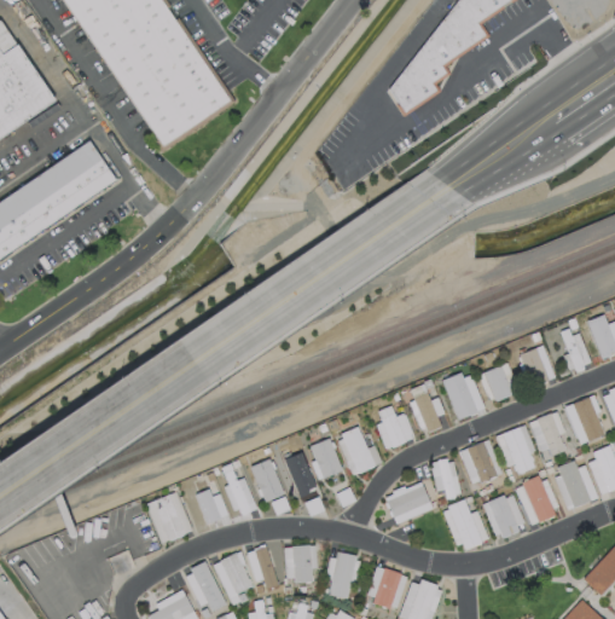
[(64,0),(160,150),(230,106),(162,0),(64,0)]
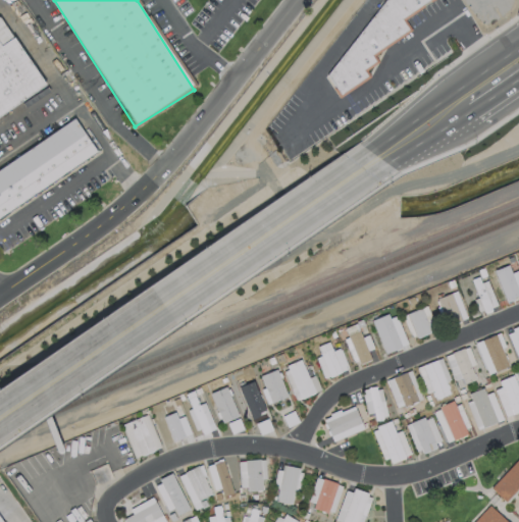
[(435,0),(385,0),(329,77),(342,97),(374,76),(367,71),(379,63),(375,56),(414,32),(406,18),(435,0)]
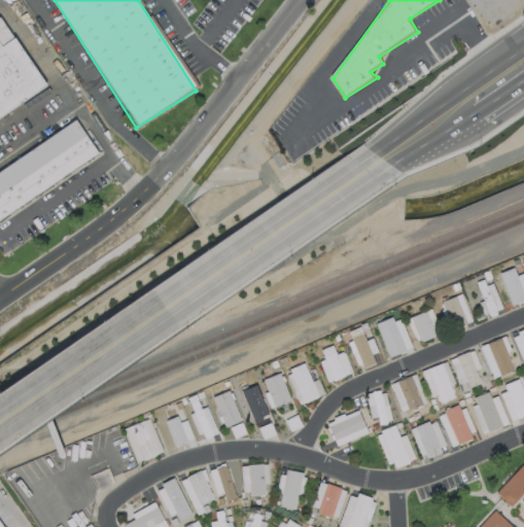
[(0,117),(47,90),(0,11),(0,117)]
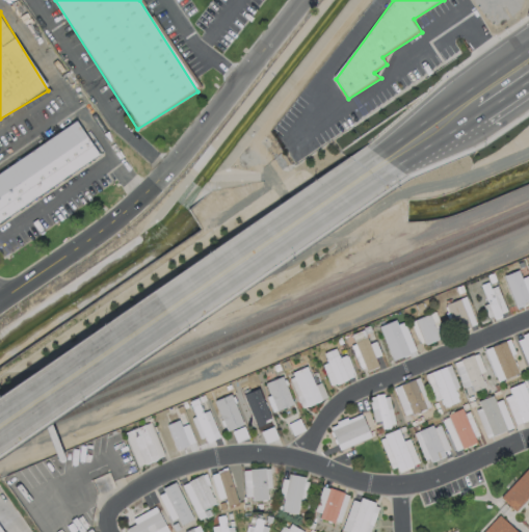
[(0,171),(0,219),(101,158),(80,124),(0,171)]
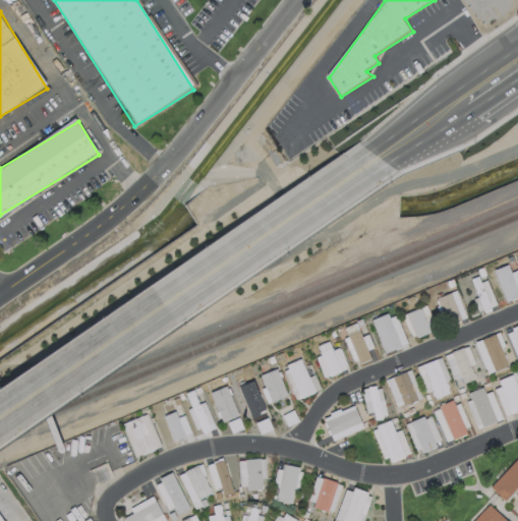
[(517,271),(512,272),(510,265),(497,269),(505,301),(517,298),(517,271)]
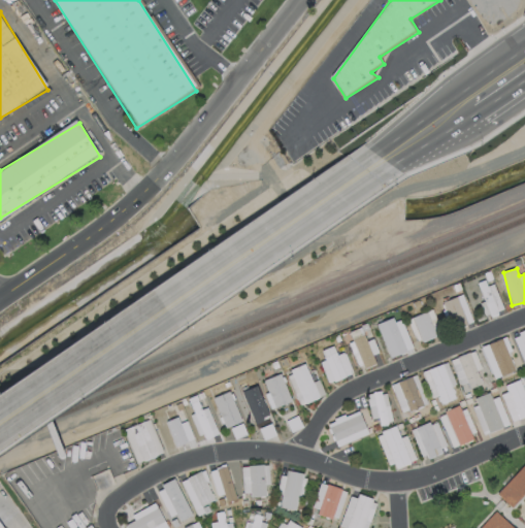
[(488,286),(487,279),(480,282),(486,301),(483,302),(487,317),(505,311),(496,284),(488,286)]
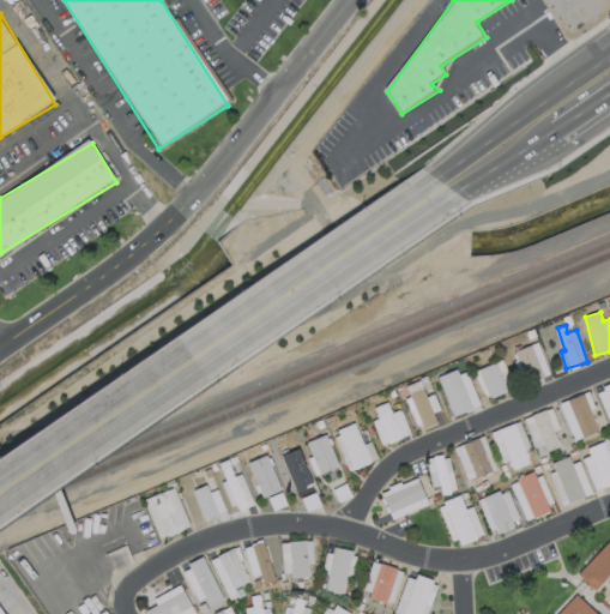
[(551,374),(539,342),(515,351),(527,384),(551,374)]
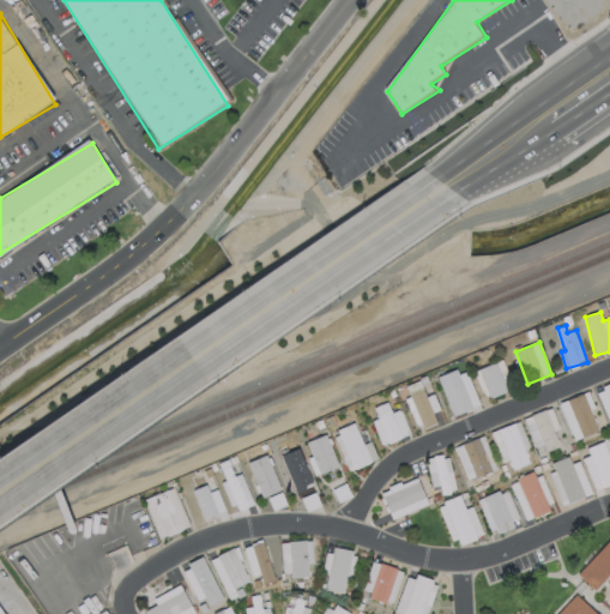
[(509,391),(505,378),(509,375),(503,360),(475,371),(487,399),(509,391)]
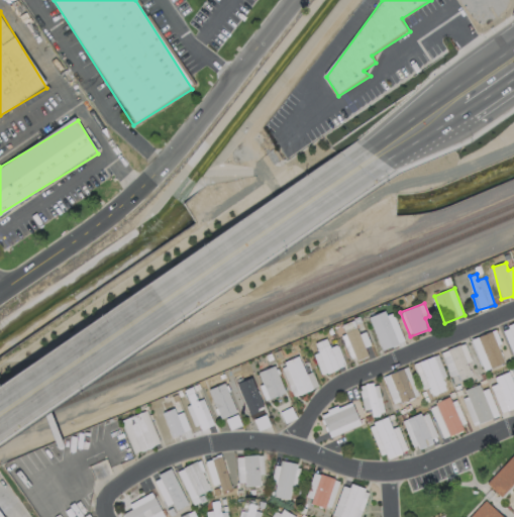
[(395,310),(372,317),(382,349),(405,342),(395,310)]
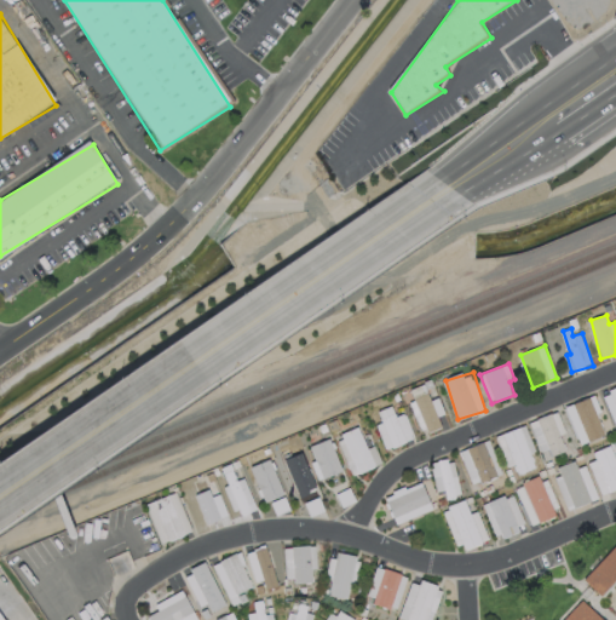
[(615,389),(604,394),(615,423),(615,389)]
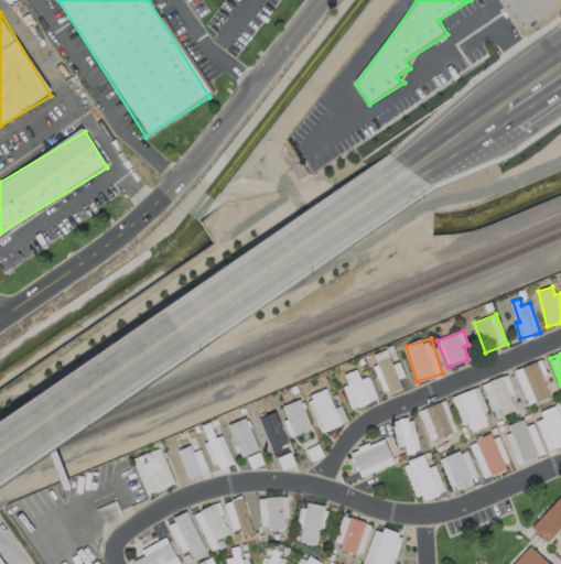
[(394,365),(391,358),(375,364),(387,396),(403,389),(399,379),(406,376),(400,361),(394,365)]
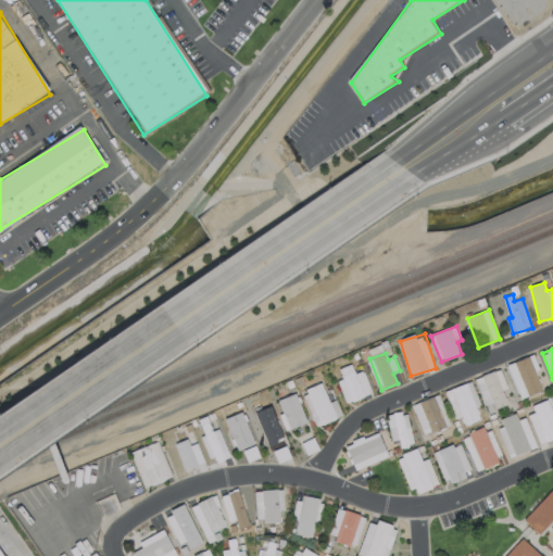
[(508,365),(522,399),(544,390),(537,370),(540,369),(535,355),(508,365)]
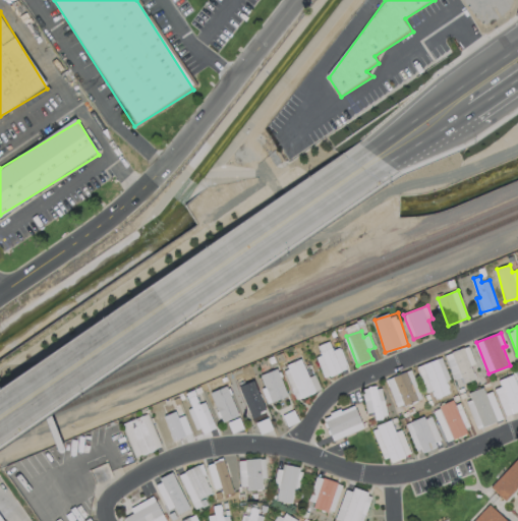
[(342,347),(334,350),(331,341),(319,346),(323,355),(318,356),(325,378),(349,369),(342,347)]
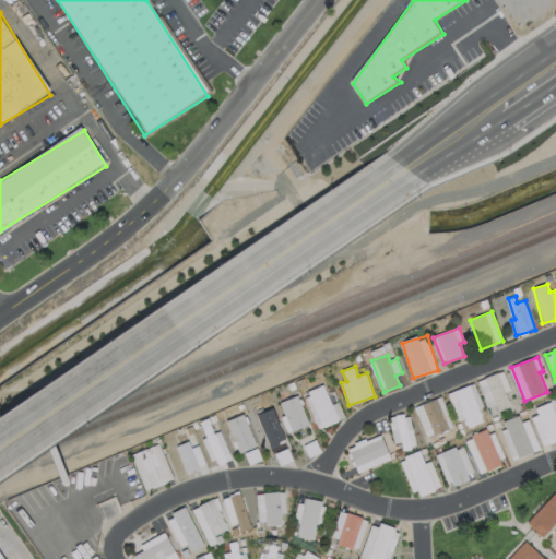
[(487,408),(497,406),(498,411),(511,407),(508,392),(510,391),(506,372),(480,379),(487,408)]
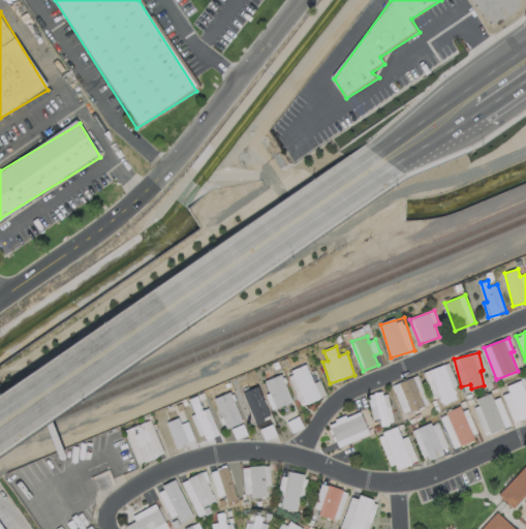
[(441,397),(443,405),(458,400),(454,386),(458,385),(451,364),(425,371),(433,399),(441,397)]
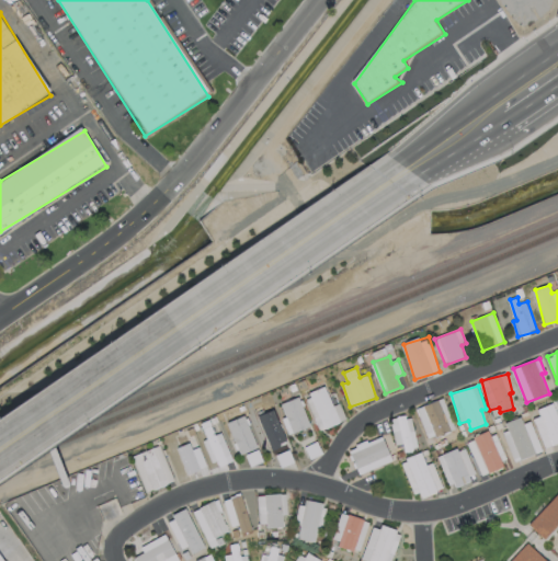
[(348,420),(341,403),(333,405),(327,388),(306,396),(320,431),(348,420)]
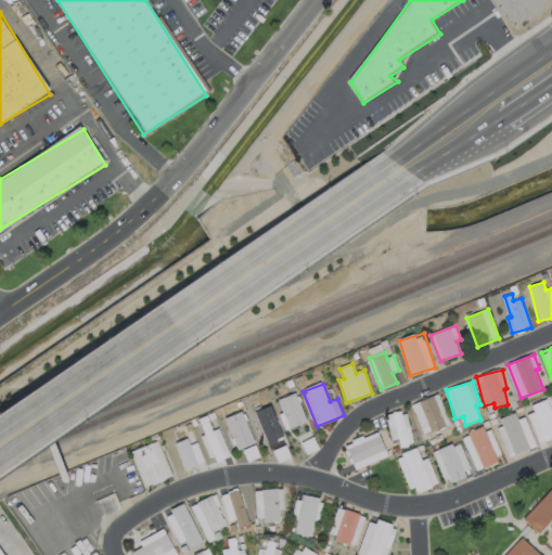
[(279,399),(284,412),(281,413),(286,430),(308,423),(297,392),(279,399)]
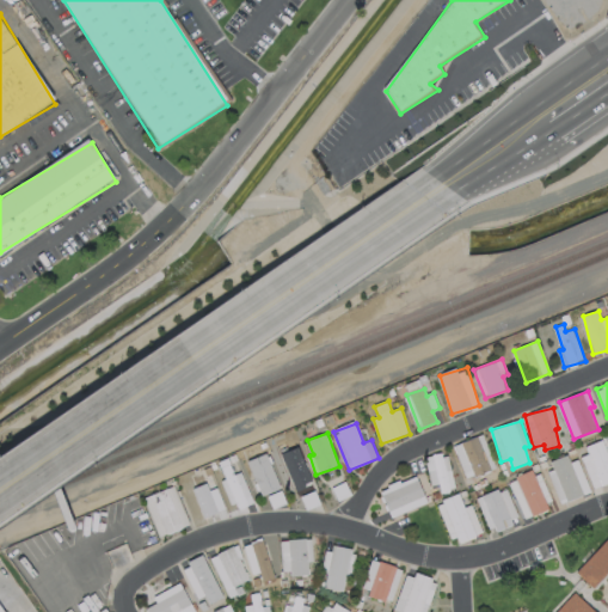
[(465,477),(495,471),(486,436),(456,442),(465,477)]
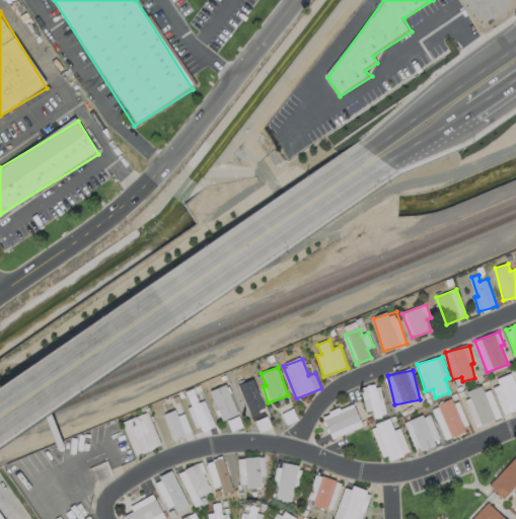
[(515,379),(514,374),(499,377),(500,385),(496,386),(502,412),(515,409),(515,379)]
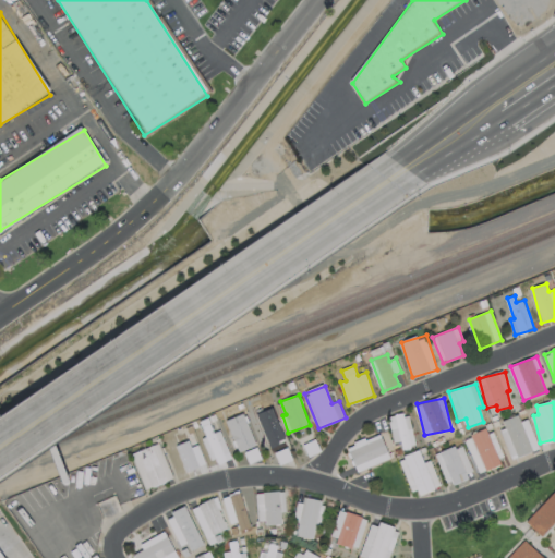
[(227,420),(240,452),(258,445),(245,412),(227,420)]
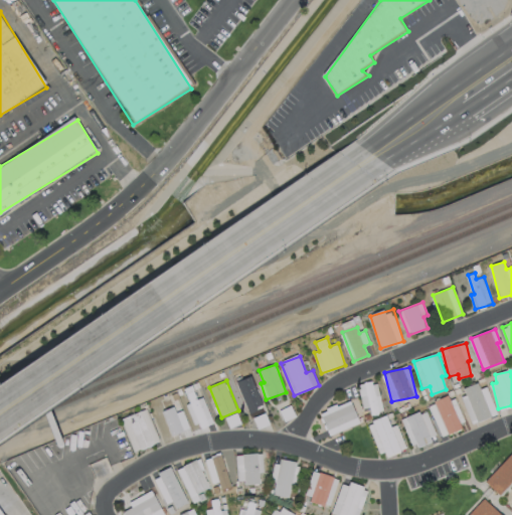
[(497,415),(484,380),(461,389),(474,423),(497,415)]
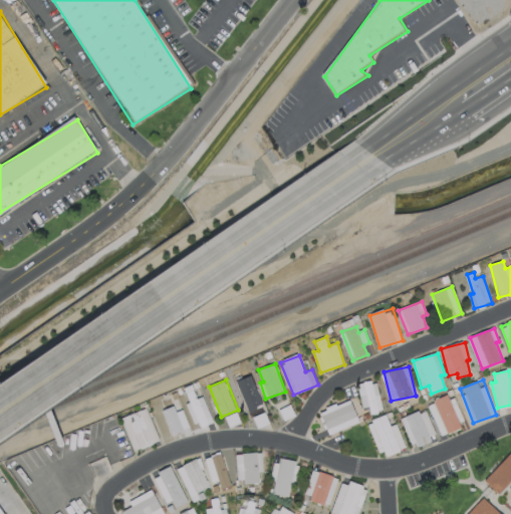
[(370,407),(371,414),(384,411),(377,380),(358,384),(363,408),(370,407)]
